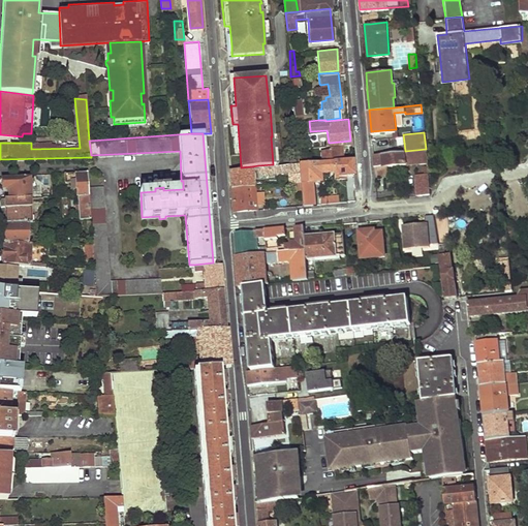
[(333,158),(341,157),(340,144),(329,145),(329,148),(320,149),(321,159),(333,158)]
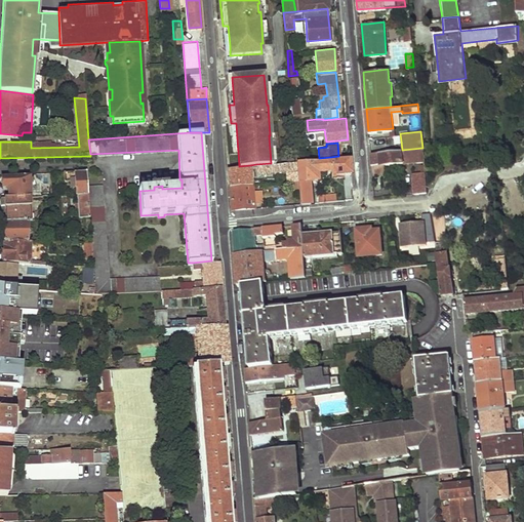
[(371,161),(371,163),(385,162),(424,159),(422,148),(402,150),(370,153),(371,161)]
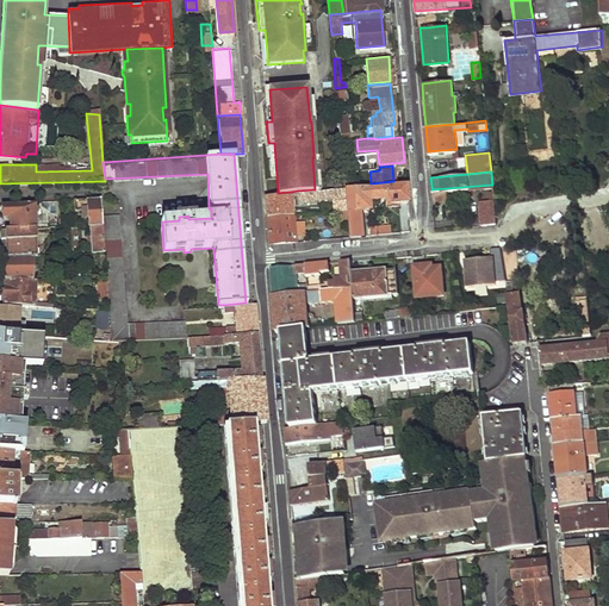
[(343,186),(353,186),(353,179),(349,180),(348,174),(343,174),(343,186)]
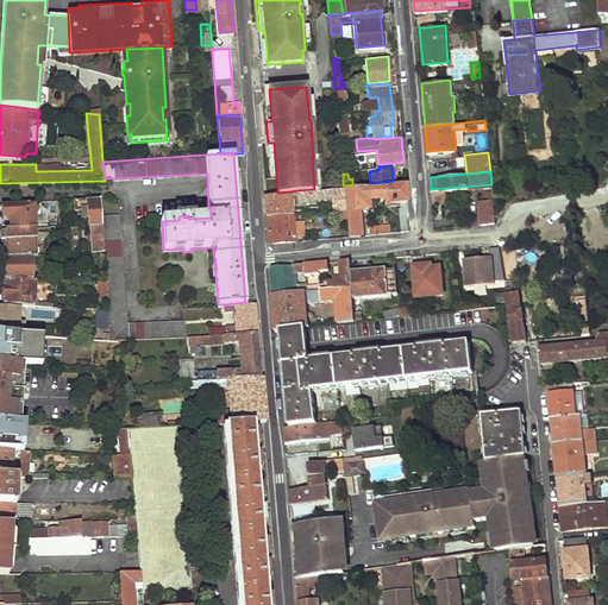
[(393,181),(383,182),(384,194),(394,193),(394,195),(397,199),(407,197),(405,180),(393,181)]
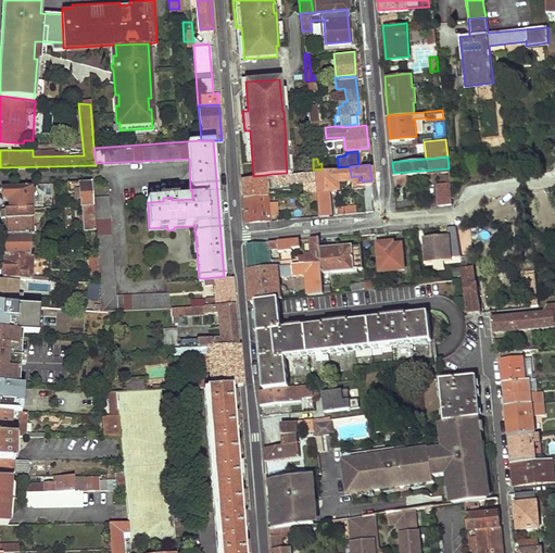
[(317,214),(329,213),(327,188),(336,188),(336,179),(351,178),(351,177),(350,166),(338,167),(322,170),(313,170),(315,189),(317,214)]
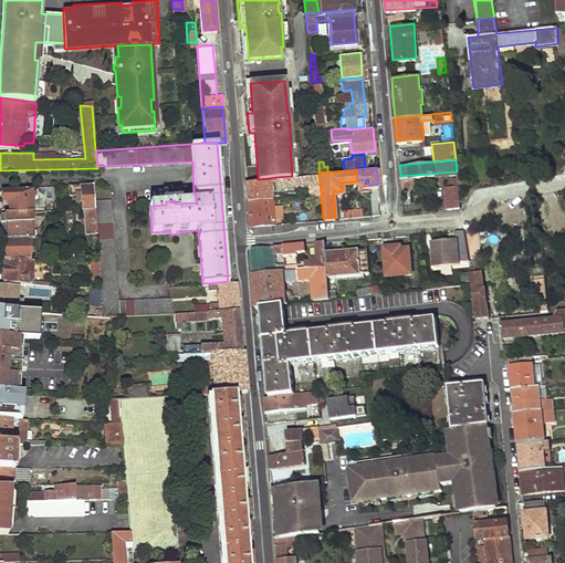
[(292,176),(276,177),(276,186),(309,183),(309,194),(321,193),(318,173),(292,176)]
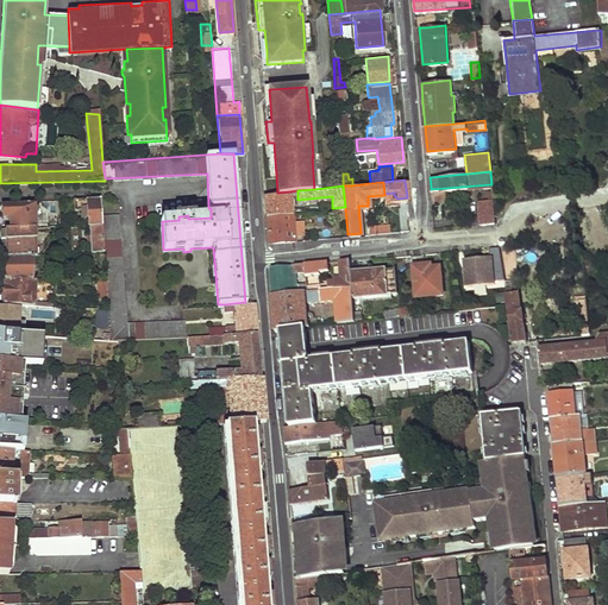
[(446,188),(431,189),(432,200),(446,199),(446,188)]
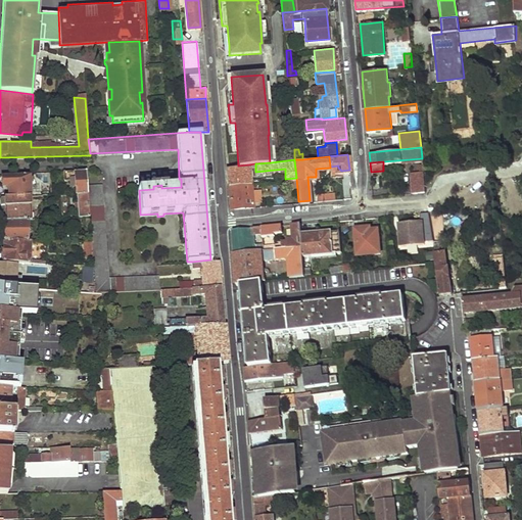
[(228,185),(250,182),(249,164),(238,166),(226,167),(228,185)]
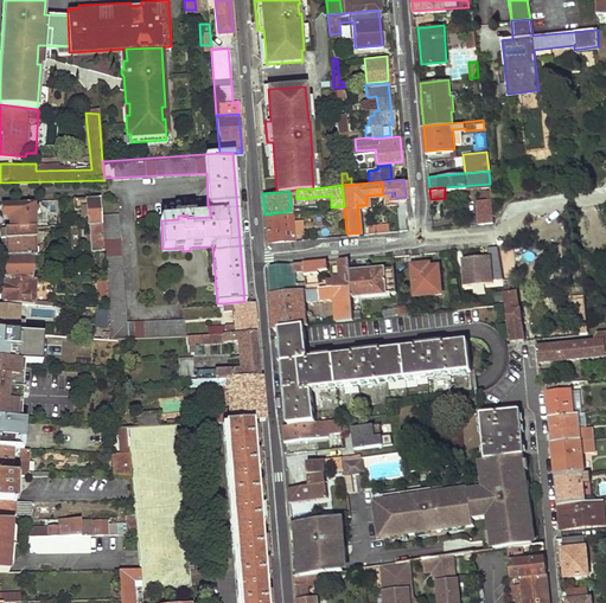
[(393,192),(383,193),(383,194),(383,203),(397,201),(396,198),(393,194),(393,192)]
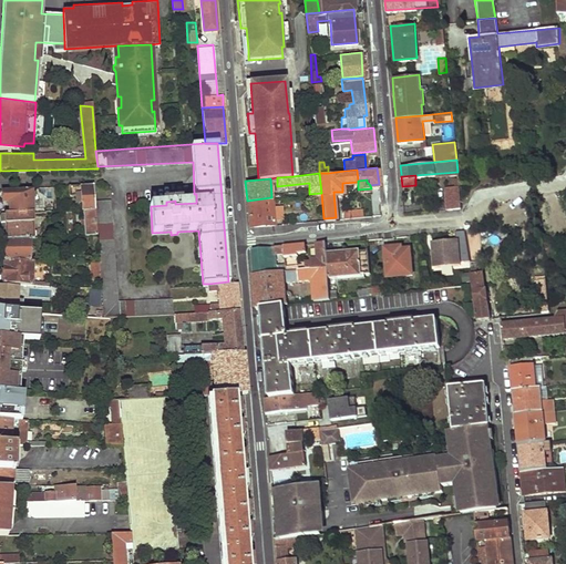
[(446,207),(462,206),(459,183),(448,184),(448,191),(444,191),(446,207)]
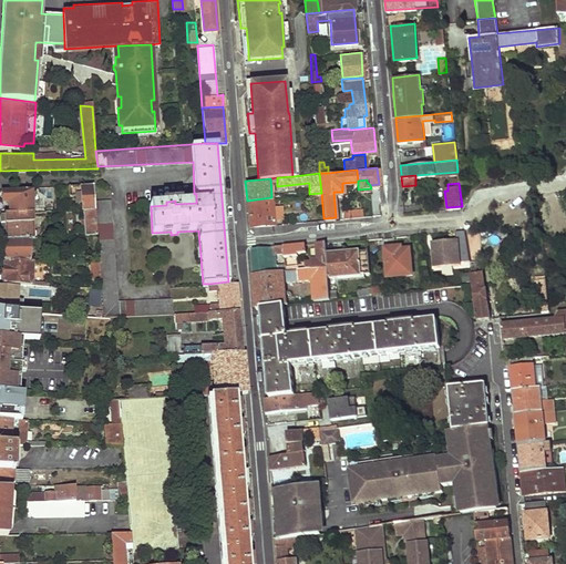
[(93,184),(69,184),(69,186),(64,186),(64,192),(70,192),(70,195),(76,195),(76,201),(82,201),(83,209),(95,209),(94,200),(93,184)]
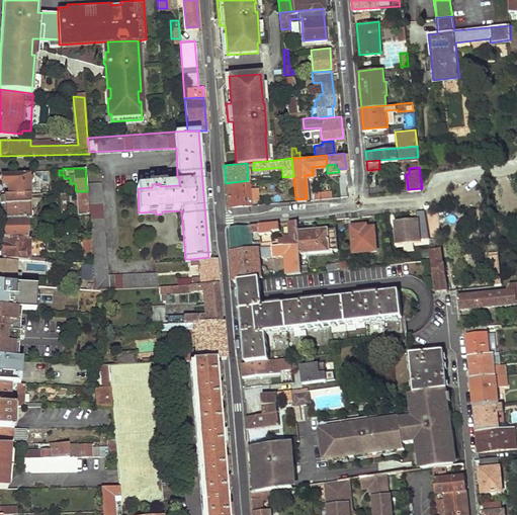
[(7,194),(29,193),(28,174),(1,175),(1,184),(7,184),(7,194)]
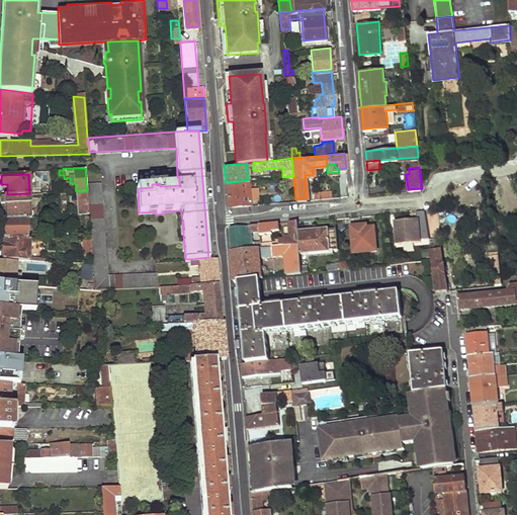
[(228,205),(250,203),(248,180),(226,183),(228,205)]
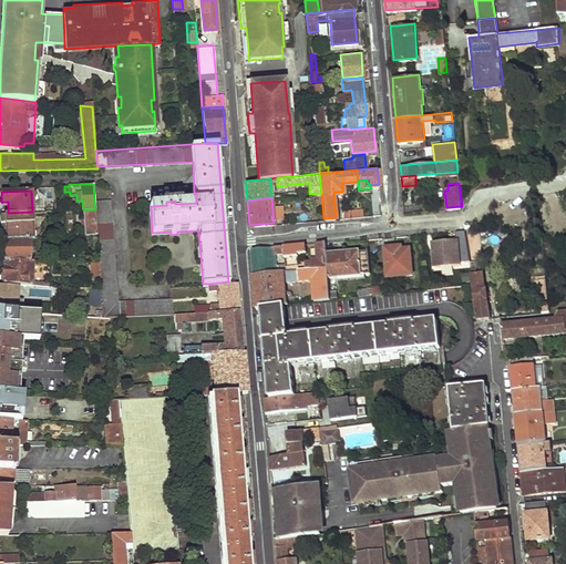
[(174,314),(173,297),(119,300),(112,200),(94,200),(95,209),(96,234),(98,242),(99,262),(100,279),(102,317),(111,318),(113,318),(124,317),(174,314)]
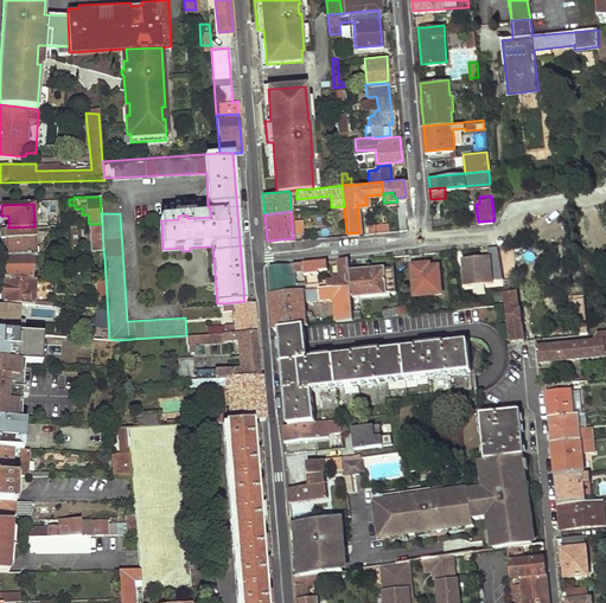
[(368,232),(388,230),(387,222),(367,224),(368,232)]
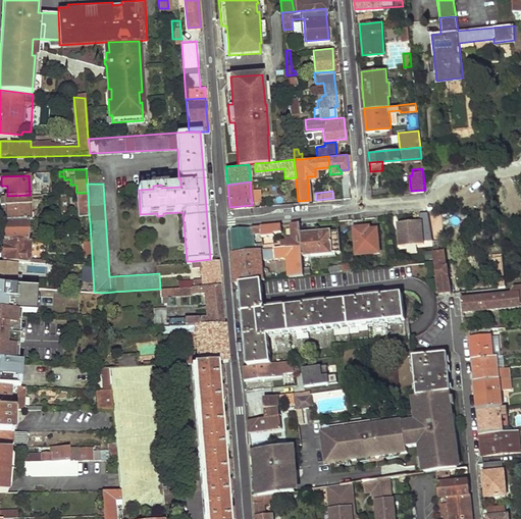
[(88,193),(76,193),(77,216),(81,216),(89,215),(88,193)]
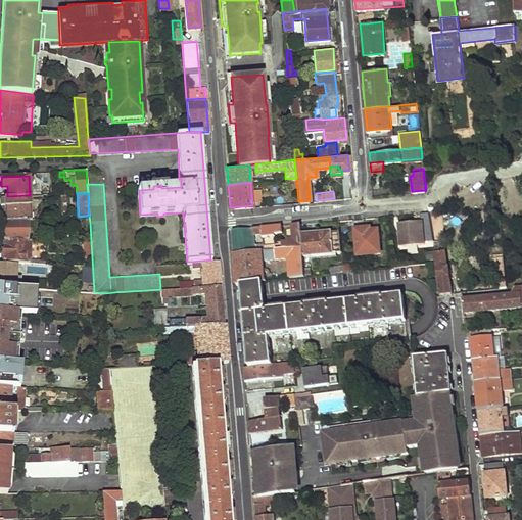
[(444,194),(427,196),(428,204),(445,202),(444,194)]
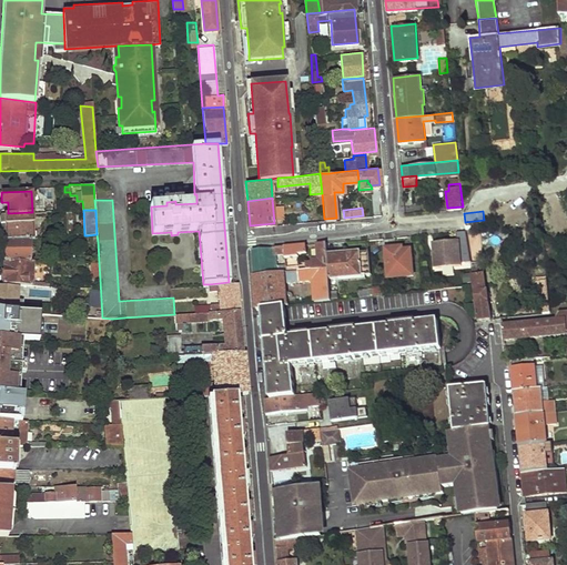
[(33,238),(32,212),(8,213),(2,213),(3,239),(31,238),(33,238)]
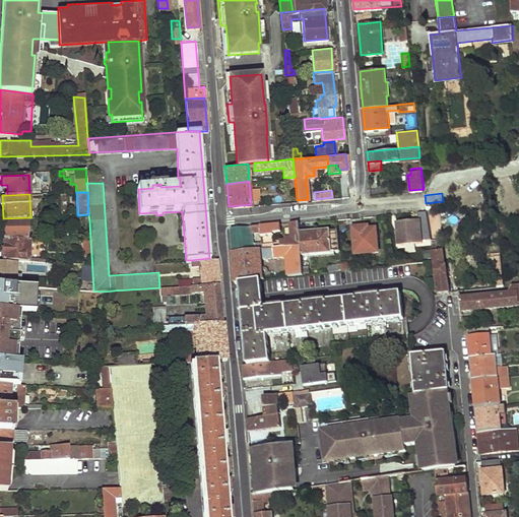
[(3,239),(28,239),(28,217),(3,218),(3,239)]
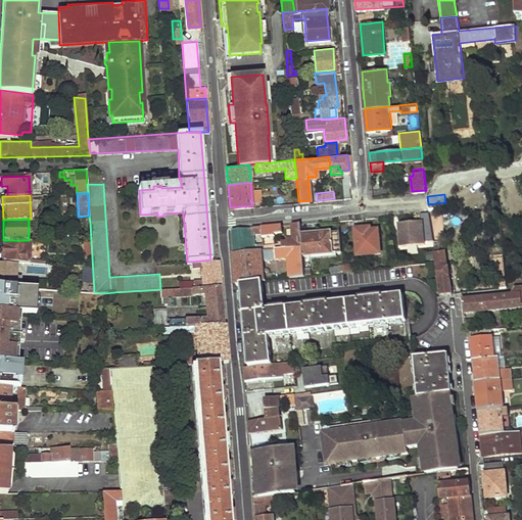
[(401,245),(424,243),(422,221),(399,223),(401,245)]
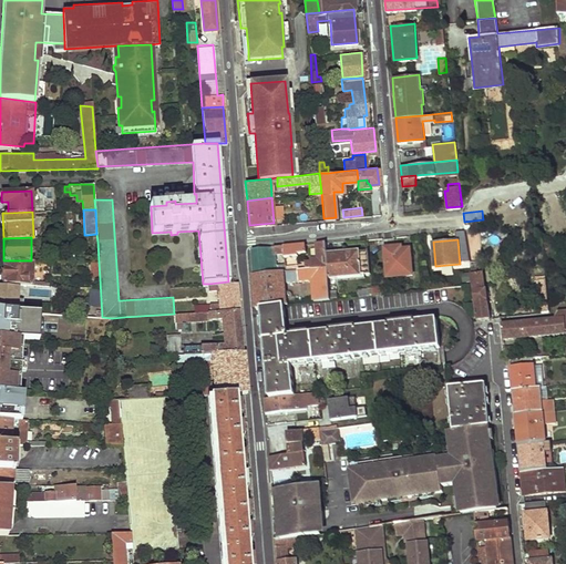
[(326,241),(316,242),(316,256),(311,256),(311,260),(306,262),(306,269),(328,267),(327,252),(326,241)]
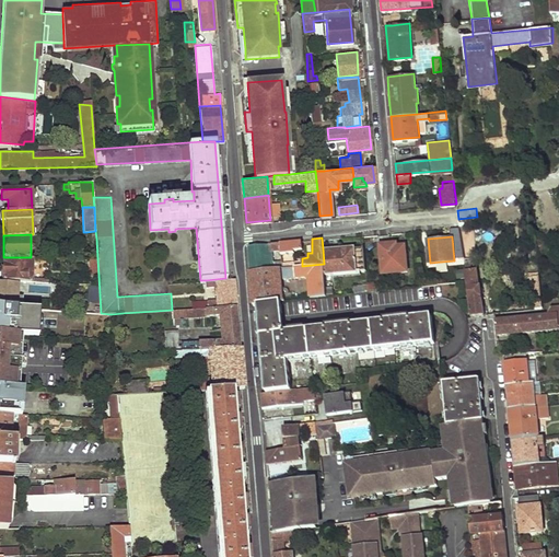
[(281,251),(281,254),(294,253),(294,250),(303,250),(302,240),(284,241),(280,242),(281,251)]
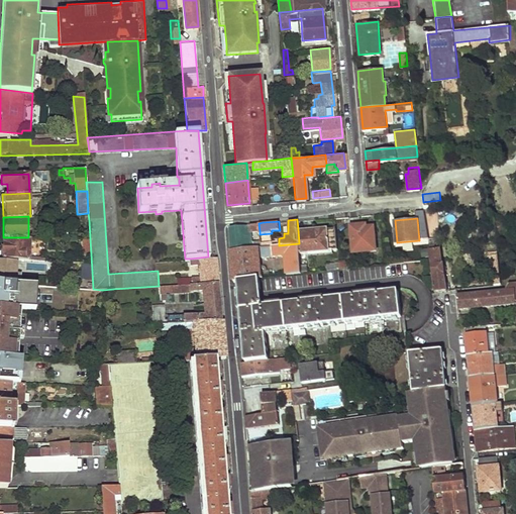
[(231,250),(252,248),(252,244),(251,232),(260,231),(259,223),(229,225),(230,237),(231,250)]
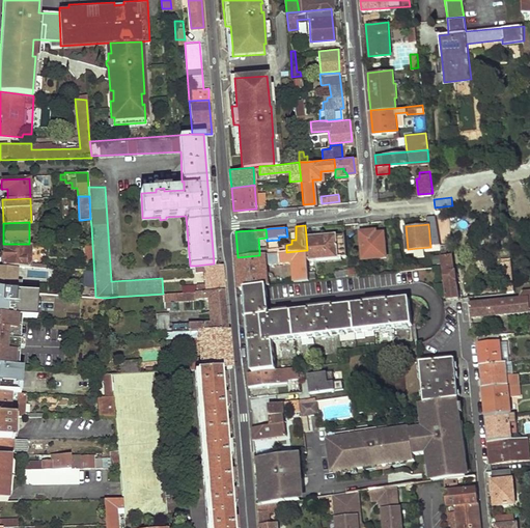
[(362,257),(386,256),(384,231),(377,232),(375,229),(361,231),(362,257)]
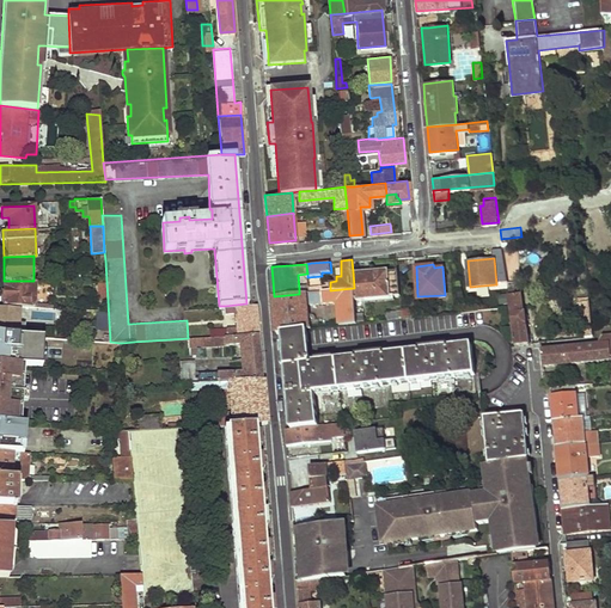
[(355,296),(401,293),(397,266),(353,271),(354,288),(355,296)]
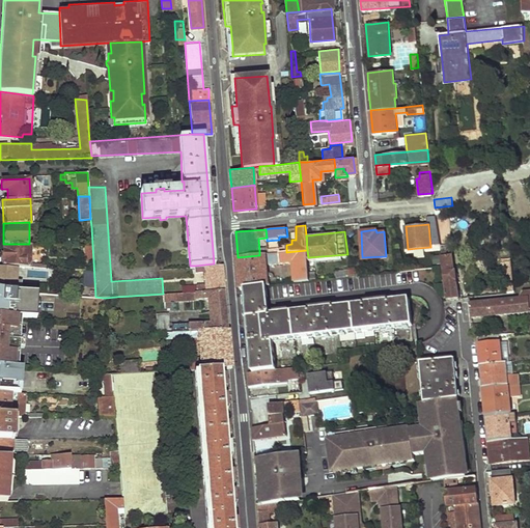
[(29,244),(3,244),(3,265),(24,266),(29,266),(29,260),(30,244),(29,244)]
